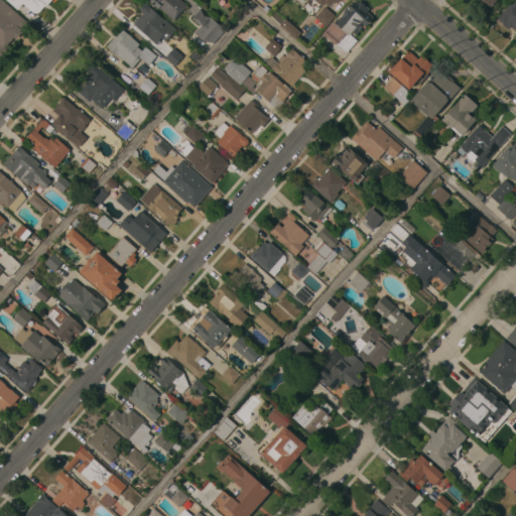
[(0,0),(1,0),(27,22),(19,31),(21,33),(16,39),(14,37),(7,45),(9,47),(0,57),(0,0)]
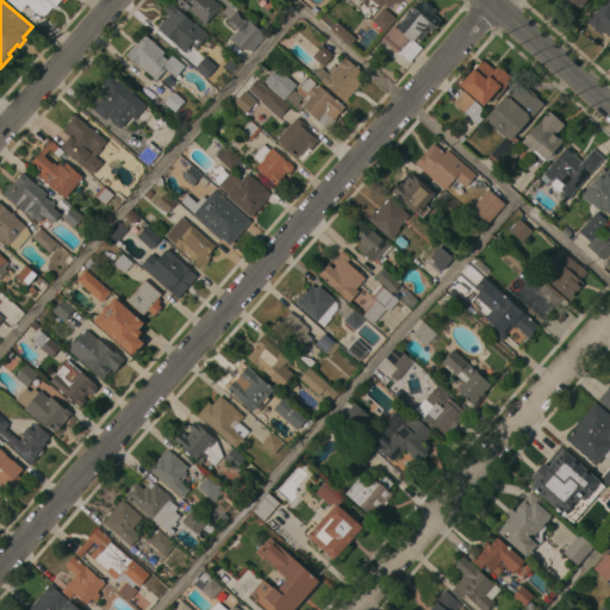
[(26,4),(20,11),(8,0),(60,0),(54,7),(53,7),(47,13),(45,14),(43,16),(41,16),(38,14),(37,13),(26,4)]
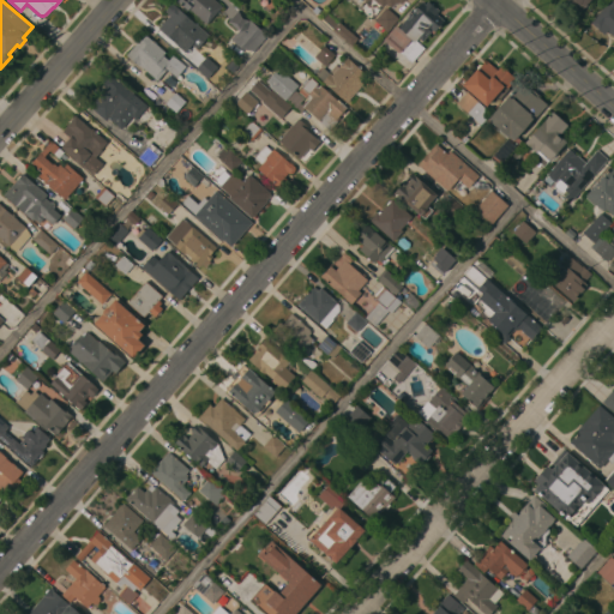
[(215,0),(222,6),(206,24),(188,8),(187,11),(174,0),(215,0)]
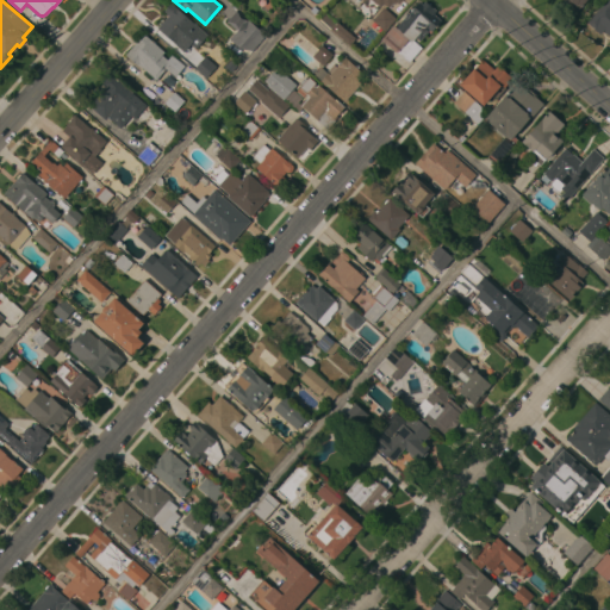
[(585,0),(566,0),(577,10),(585,0)]
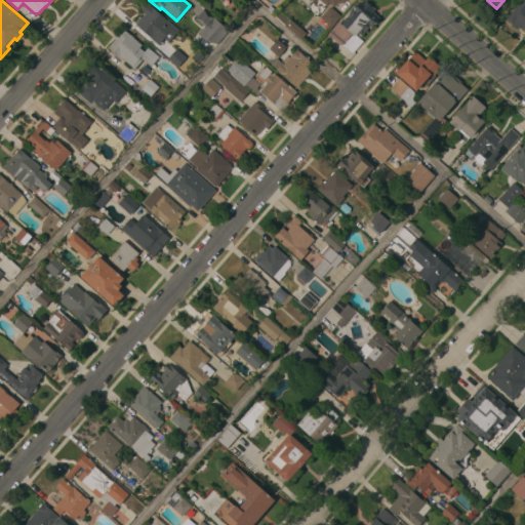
[(524,30),(524,31),(519,27),(520,27),(517,25),(516,26),(514,25),(513,26),(505,19),(521,0),(524,0),(524,30)]
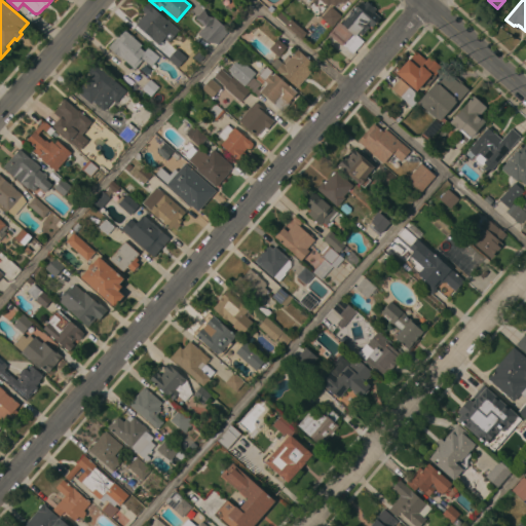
[(380,19),(372,27),(370,26),(362,35),(359,32),(357,35),(364,41),(352,54),(342,45),(341,46),(328,34),(339,22),(341,24),(350,13),(349,12),(351,9),(352,11),(362,1),(364,3),(366,1),(372,6),(373,6),(376,9),(374,12),(380,19)]
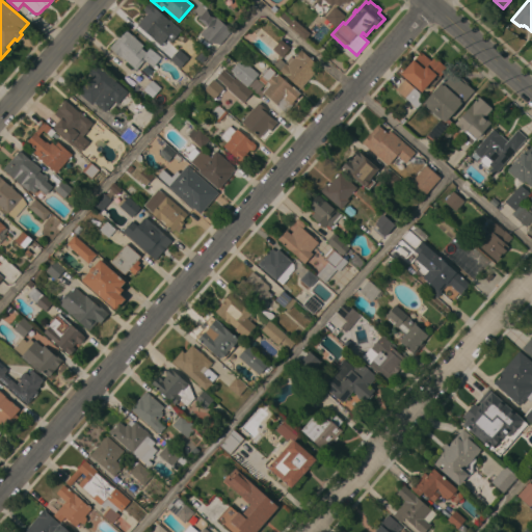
[(137,24),(147,14),(142,9),(149,2),(181,30),(170,43),(166,38),(160,45),(137,24)]
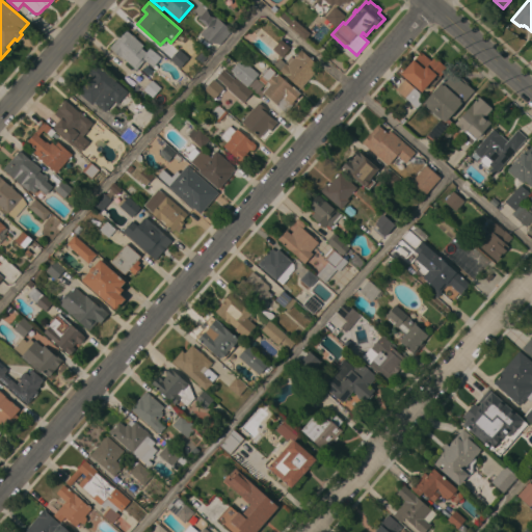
[(345,16),(336,27),(325,18),(335,6),(345,16)]
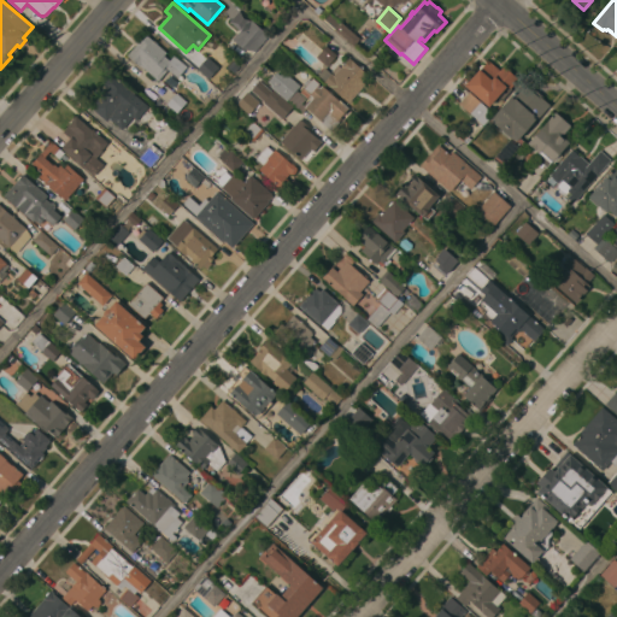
[(231,40),(240,30),(229,22),(240,10),(251,19),(250,21),(268,35),(254,51),(242,48),(231,40)]
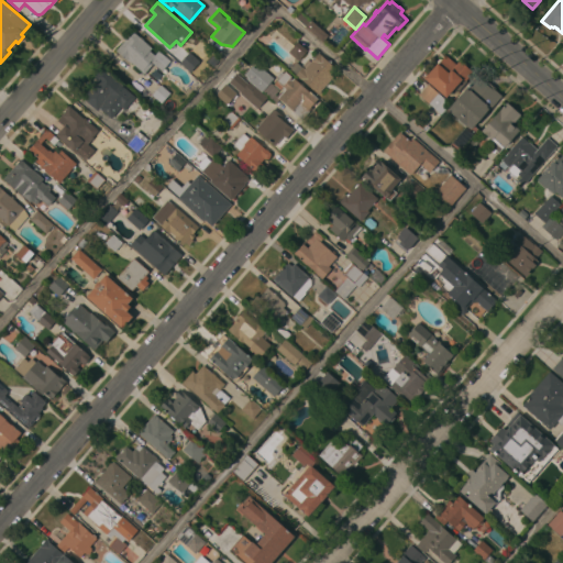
[(328,35),(322,42),(305,26),(310,20),(328,35)]
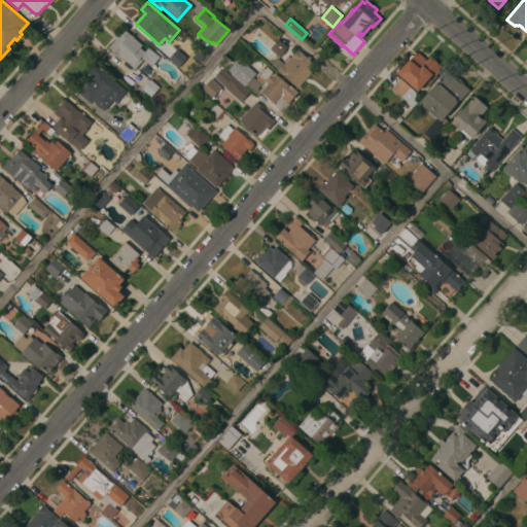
[(119,56),(118,57),(108,47),(124,29),(142,44),(139,47),(144,51),(148,47),(159,57),(151,66),(143,59),(135,69),(119,56)]
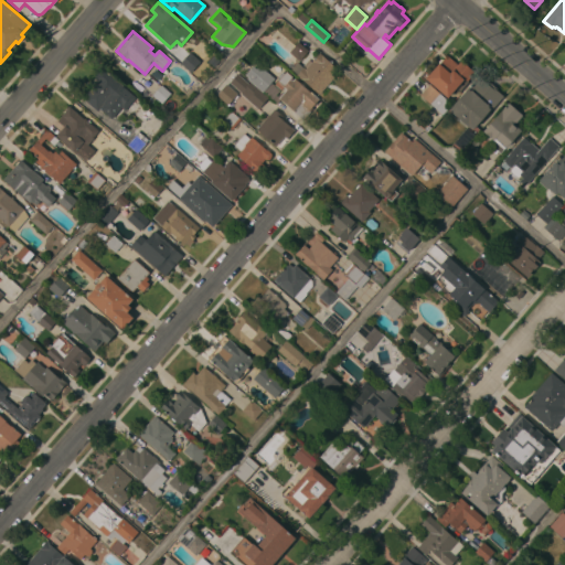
[(308,51),(299,61),(289,52),(298,42),(308,51)]
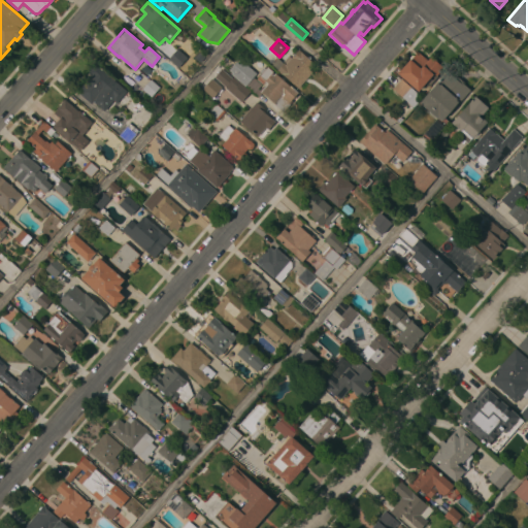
[(168,59),(177,48),(187,58),(178,68),(168,59)]
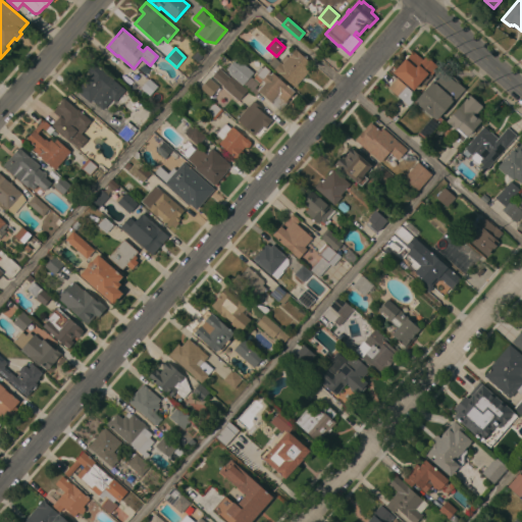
[(311,63),(306,68),(309,71),(295,87),(274,69),(280,62),(281,63),(282,62),(279,60),(284,54),(288,56),(290,54),(288,53),(292,49),(293,50),(295,48),(311,63)]
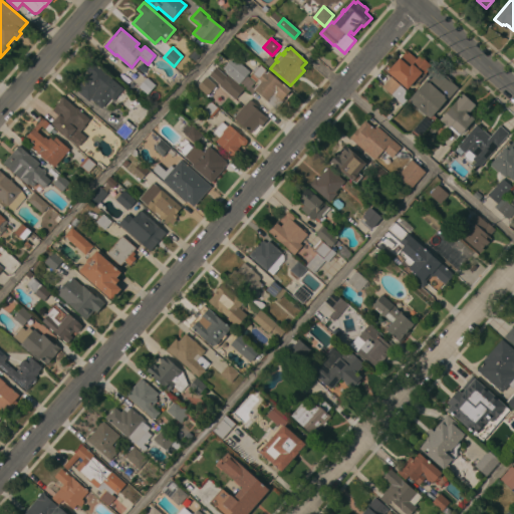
[(387,71),(399,57),(400,58),(407,50),(416,58),(419,54),(430,64),(424,72),(422,70),(421,71),(422,72),(407,88),(387,71)]
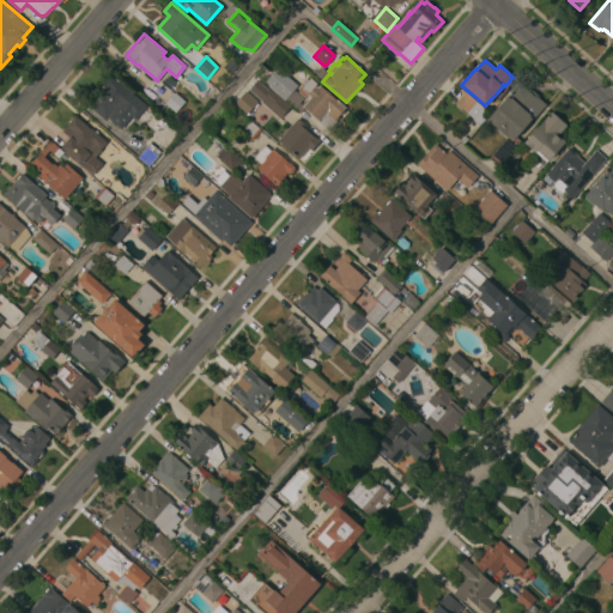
[(261,102),(261,101),(249,90),(258,80),(269,91),(272,89),(268,86),(269,84),(266,80),(274,72),(277,74),(280,71),(297,85),(293,90),(303,98),(298,103),(304,108),(299,111),(285,99),(291,105),(280,119),(261,102)]
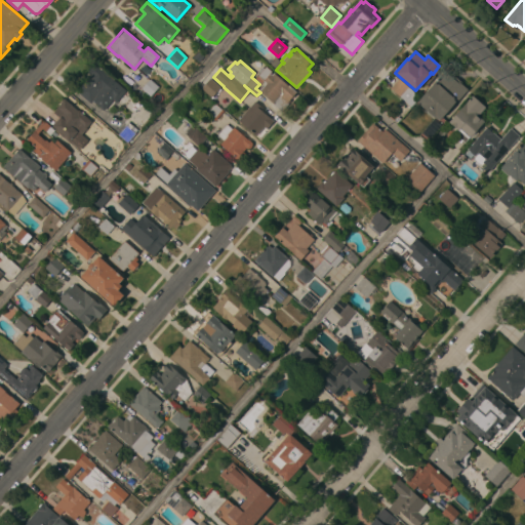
[(126,90),(116,103),(113,99),(104,111),(92,101),(90,104),(76,91),(91,75),(87,72),(94,64),(126,90)]
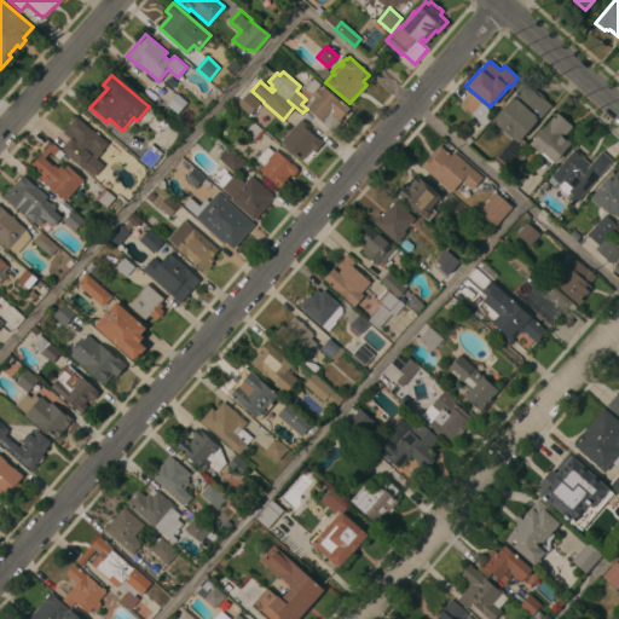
[(305,106),(313,98),(310,96),(307,98),(300,92),(313,77),(320,85),(318,86),(320,87),(322,86),(340,100),(350,109),(339,121),(340,122),(333,132),(305,106)]
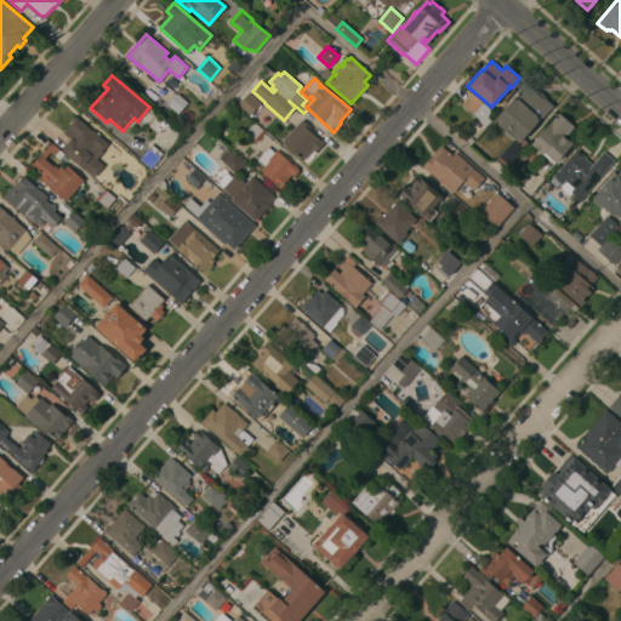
[(537,124),(536,123),(523,138),(528,142),(523,148),(530,154),(523,161),(517,157),(506,169),(496,160),(514,138),(495,121),(527,84),(536,92),(537,90),(547,98),(546,100),(553,106),(537,124)]
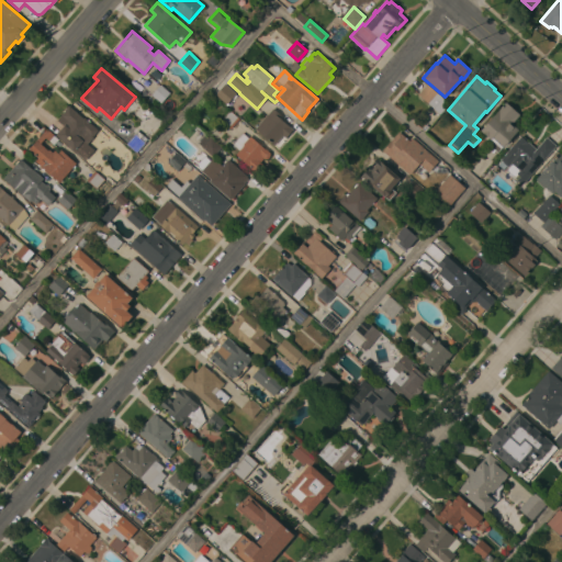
[(236,93),(226,104),(215,94),(225,83),(236,93)]
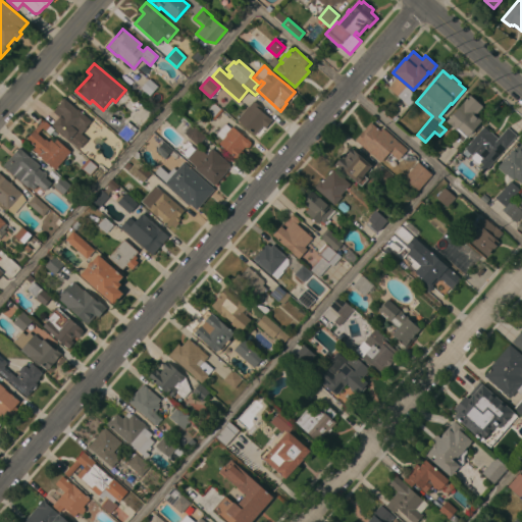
[(387,88),(397,77),(417,96),(409,106),(387,88)]
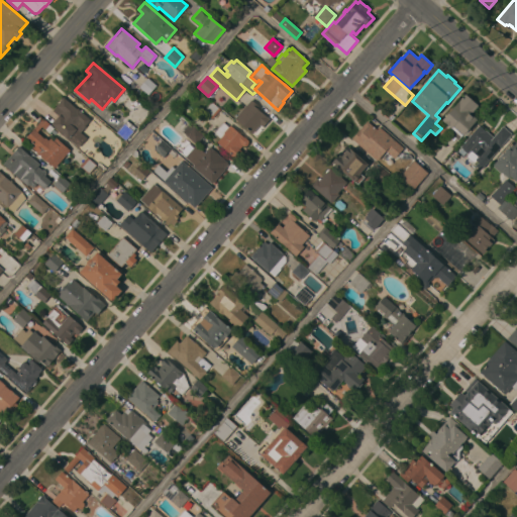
[(147,95),(139,87),(147,78),(156,86),(147,95)]
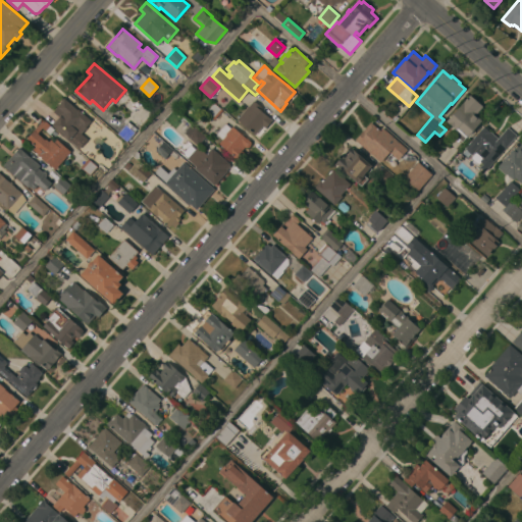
[(470,95),(483,107),(475,115),(481,120),(473,129),(474,131),(472,133),(471,132),(462,142),(452,133),(455,129),(446,121),(470,95)]
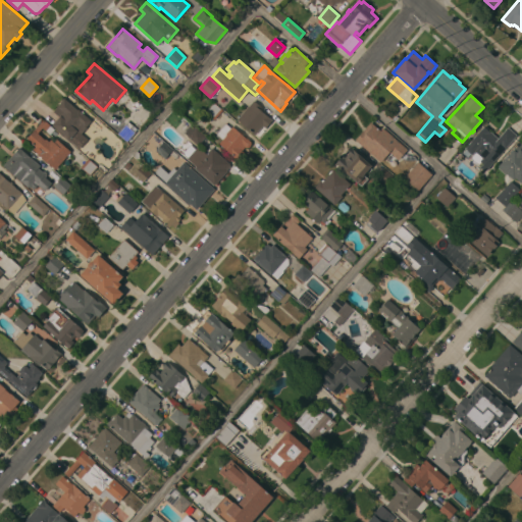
[(77,110),(77,109),(91,120),(85,127),(82,124),(76,131),(80,133),(77,135),(83,139),(80,142),(82,144),(77,149),(52,125),(61,114),(55,109),(57,107),(56,106),(63,98),(77,110)]
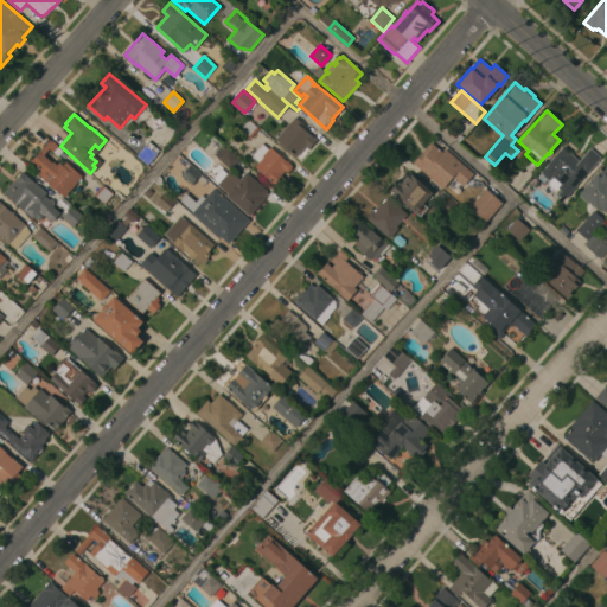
[(294,116),(302,125),(301,127),(317,140),(308,149),(305,146),(295,158),(275,139),(294,116)]
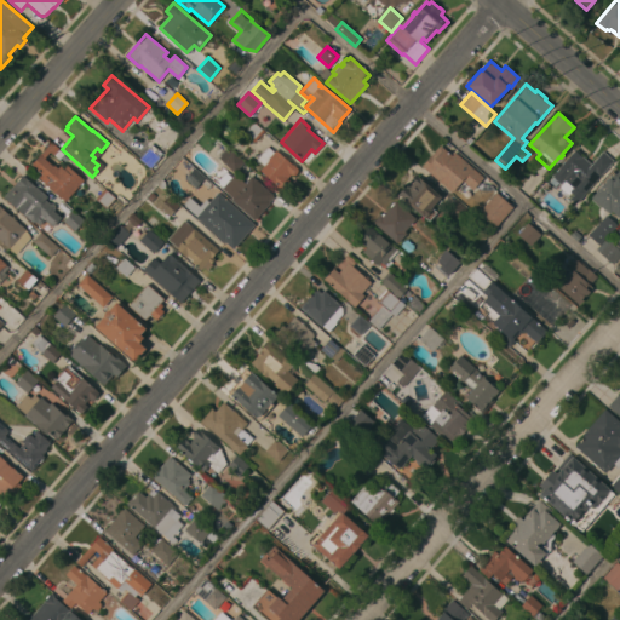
[(82,182),(84,183),(81,185),(80,184),(65,201),(39,178),(41,174),(30,165),(51,142),(59,149),(58,149),(64,154),(59,160),(50,151),(44,158),(53,166),(55,165),(58,168),(59,166),(63,168),(67,165),(84,181),(82,182)]
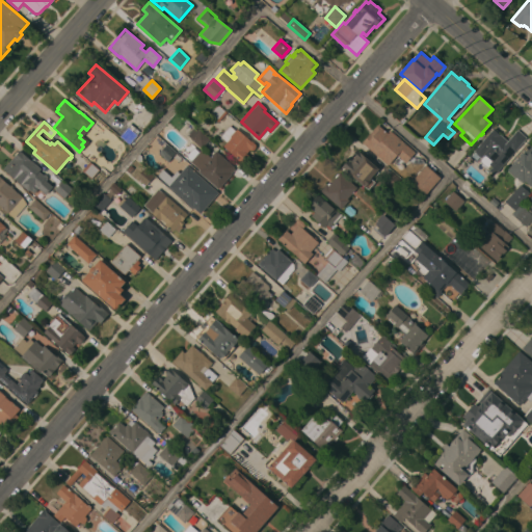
[(120,137),(130,124),(139,132),(137,135),(129,144),(120,137)]
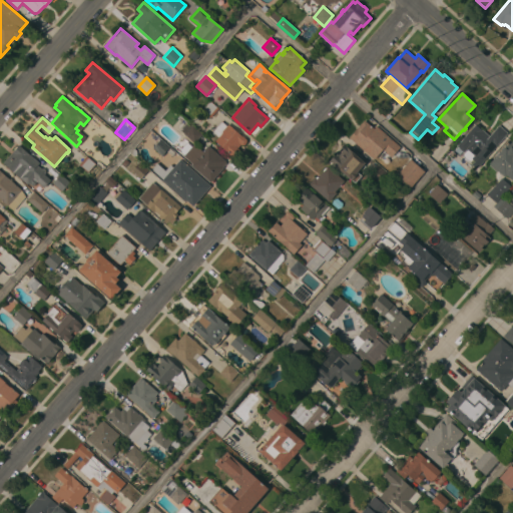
[(349,137),(364,120),(373,129),(376,126),(400,147),(391,156),(383,149),(374,159),(349,137)]
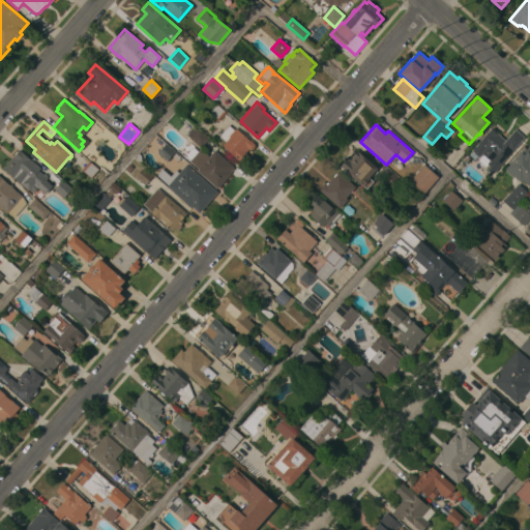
[(248,149),(245,153),(247,154),(240,163),(236,158),(223,146),(226,142),(219,136),(229,125),(234,130),(235,128),(249,141),(251,141),(255,144),(255,147),(253,150),(248,150),(248,149)]
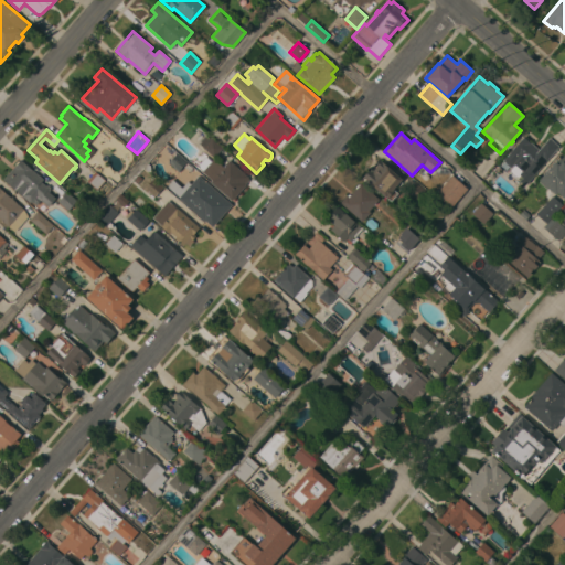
[(222,148),(214,158),(203,148),(199,144),(206,135),(222,148)]
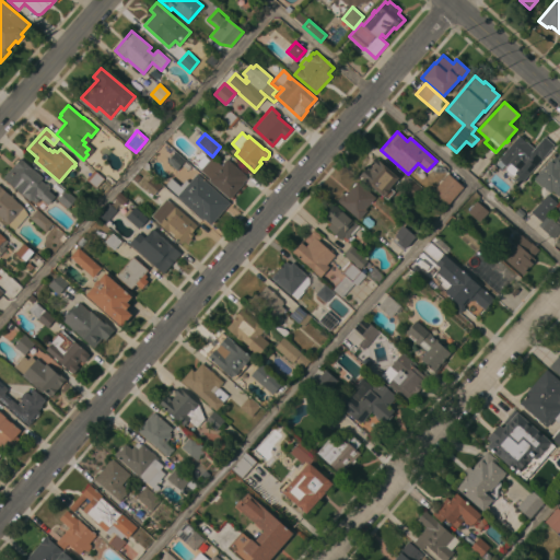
[(518,136),(521,137),(522,136),(525,138),(524,140),(534,149),(544,137),(553,144),(526,177),(528,178),(523,184),(521,183),(520,184),(515,179),(521,172),(520,171),(523,166),(513,158),(505,166),(499,160),(518,136)]
